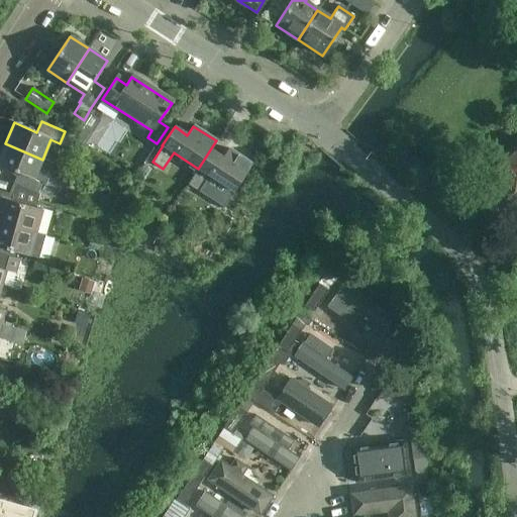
[(87,134),(81,139),(85,144),(90,139),(88,137),(87,134)]
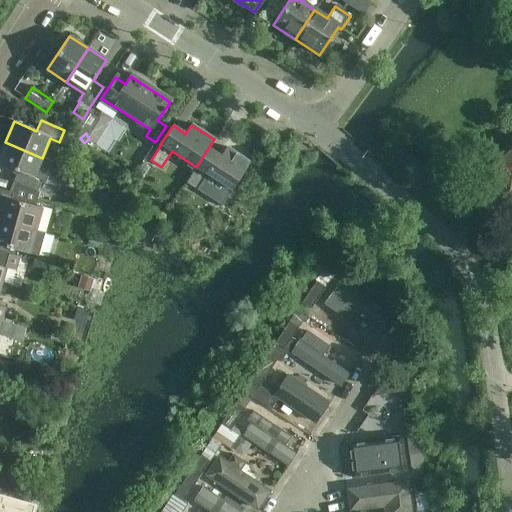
[(196,167),(186,183),(196,190),(221,206),(232,190),(249,163),(226,147),(220,156),(209,149),(214,140),(214,139),(196,167)]
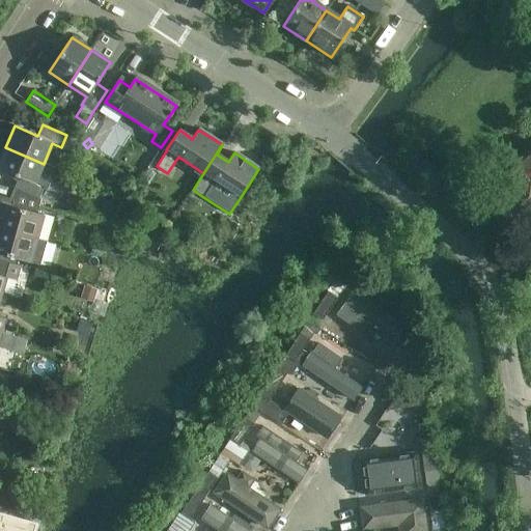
[(5,147),(0,159),(0,169),(20,178),(15,190),(38,199),(43,189),(46,190),(55,168),(44,164),(5,147)]
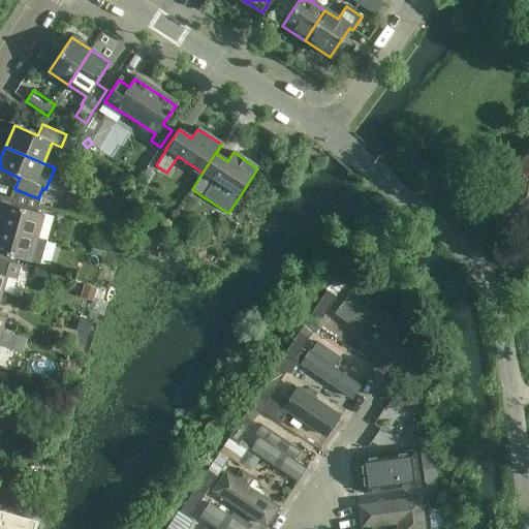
[(528,147),(525,151),(524,154),(504,170),(506,173),(506,176),(511,183),(515,183),(525,195),(528,192),(528,147)]
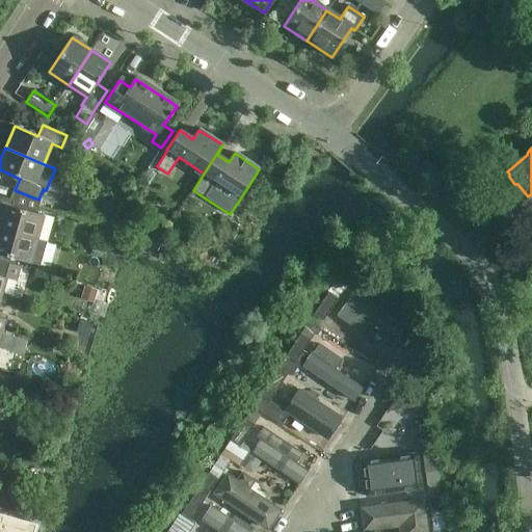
[(0,229),(46,242),(52,218),(11,207),(12,201),(0,196),(0,229)]
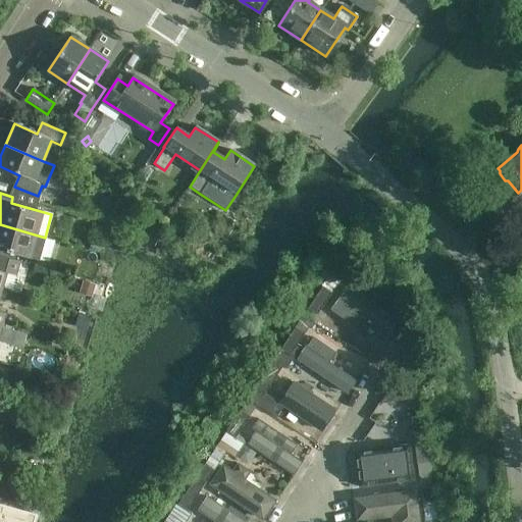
[(0,250),(39,261),(45,238),(0,224),(0,250)]
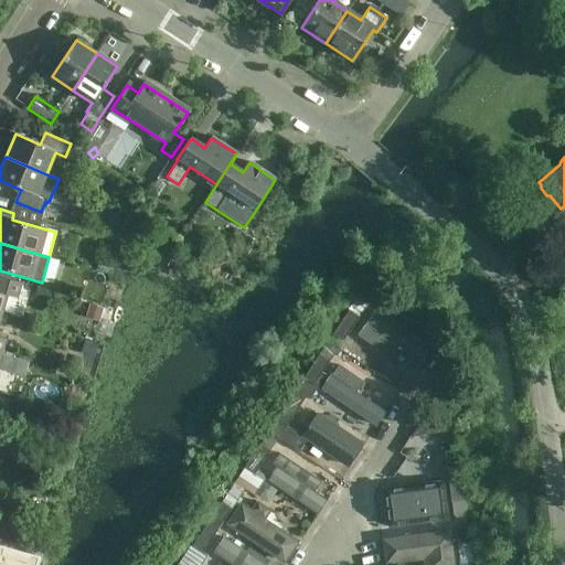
[(0,316),(6,318),(7,312),(2,311),(7,296),(17,298),(21,284),(0,277),(0,316)]
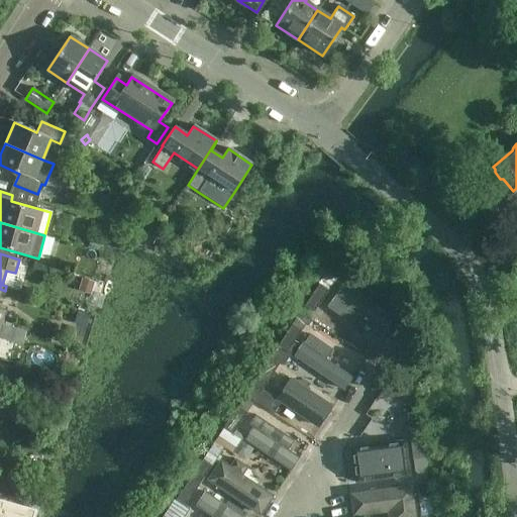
[(318,285),(328,291),(345,264),(336,257),(318,285)]
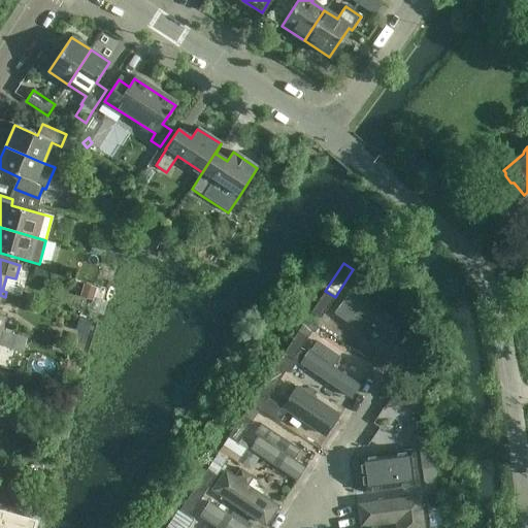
[(84,285),(80,297),(93,301),(96,288),(84,285)]
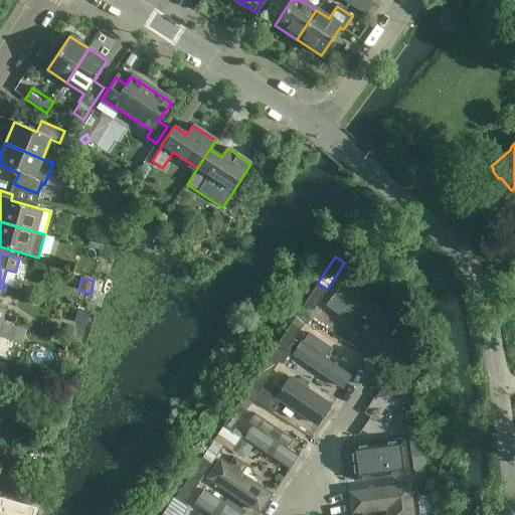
[(327,290),(317,284),(303,305),(313,311),(327,290)]
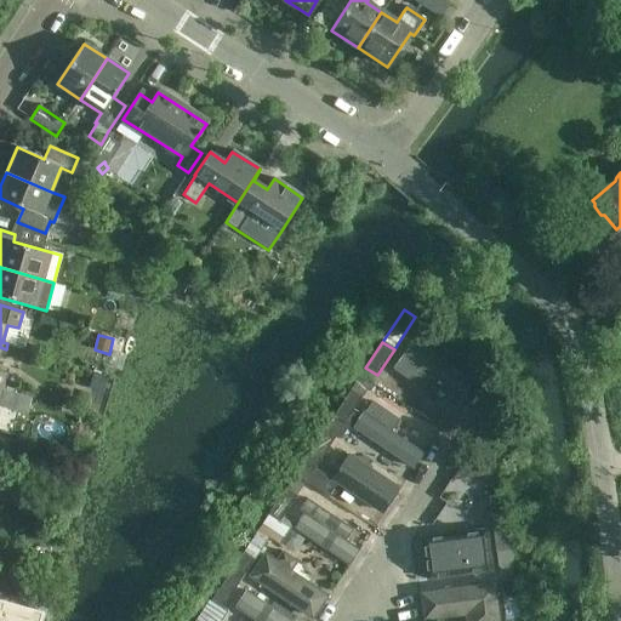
[(396,366),(420,383),(423,386),(431,376),(460,397),(471,382),(416,342),(408,353),(406,352),(396,366)]
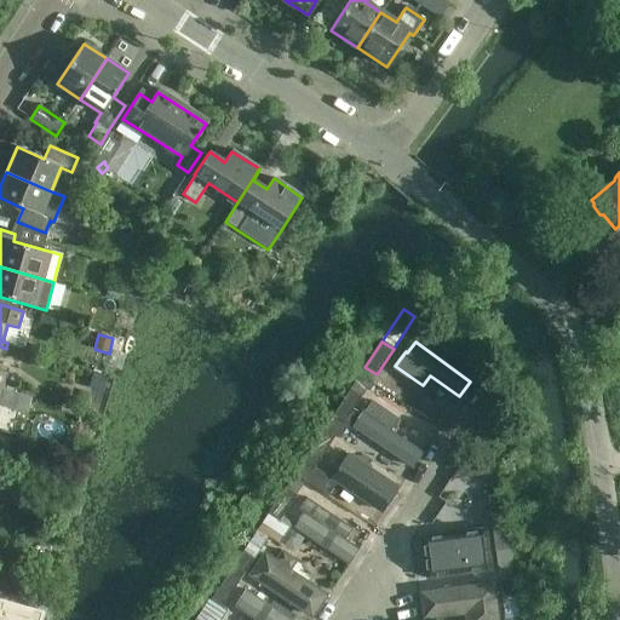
[(92,375),(89,389),(104,392),(107,380),(92,375)]
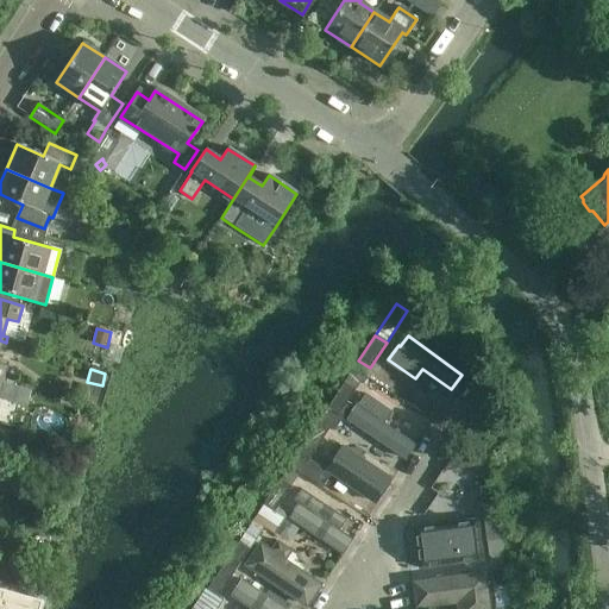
[(355,390),(364,376),(352,369),(344,382),(355,390)]
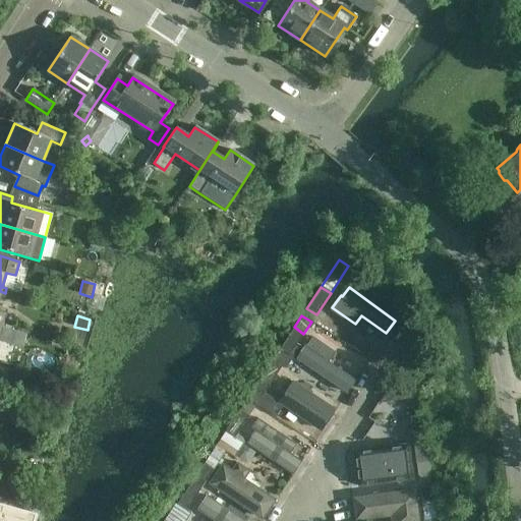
[(280,349),(289,355),(303,334),(294,327),(280,349)]
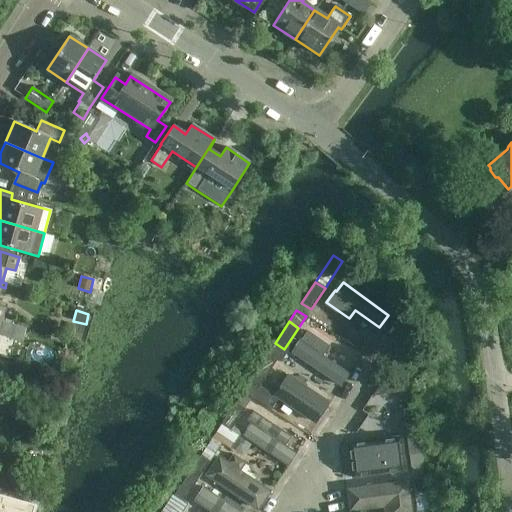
[(292,353),(338,385),(347,373),(322,355),(328,346),(307,332),(292,353)]
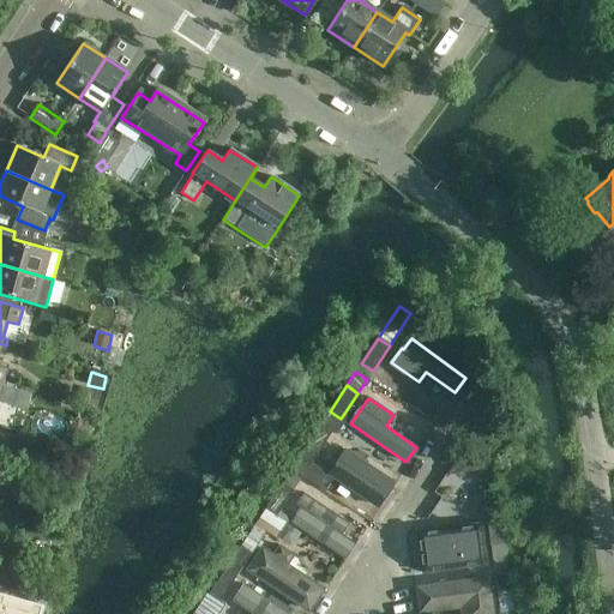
[(306,446),(318,453),(332,432),(320,425),(306,446)]
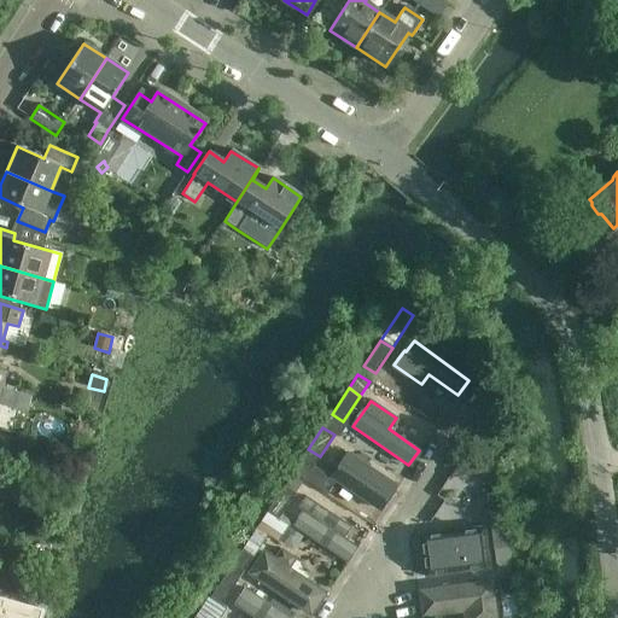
[(308,449),(293,472),(304,479),(313,466),(320,456),(308,449)]
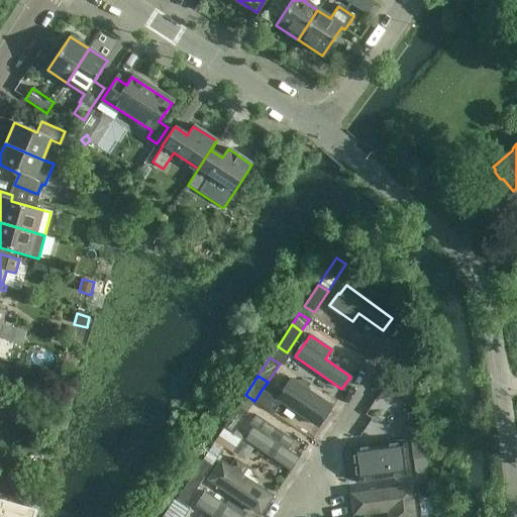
[(332,406),(289,378),(281,390),(275,399),(262,390),(254,401),(274,414),(280,404),(317,429),(332,406)]
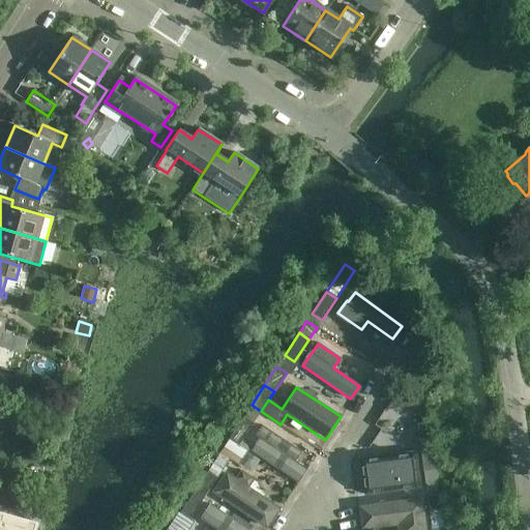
[(253,423),(261,411),(252,405),(243,417),(229,439),(238,445),(253,423)]
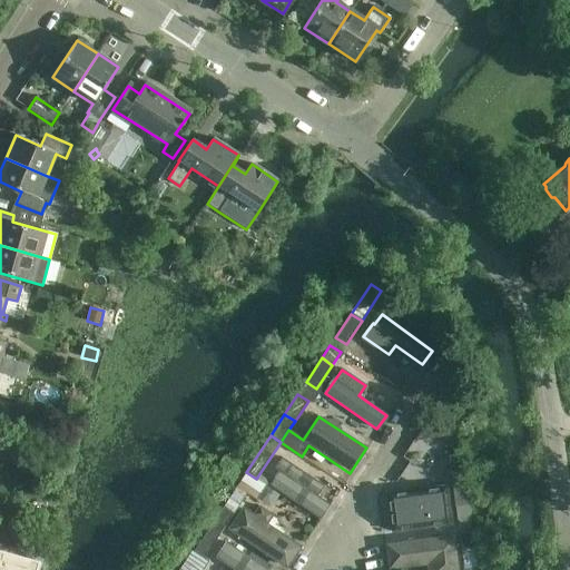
[(450,472),(462,470),(460,454),(448,457),(450,472)]
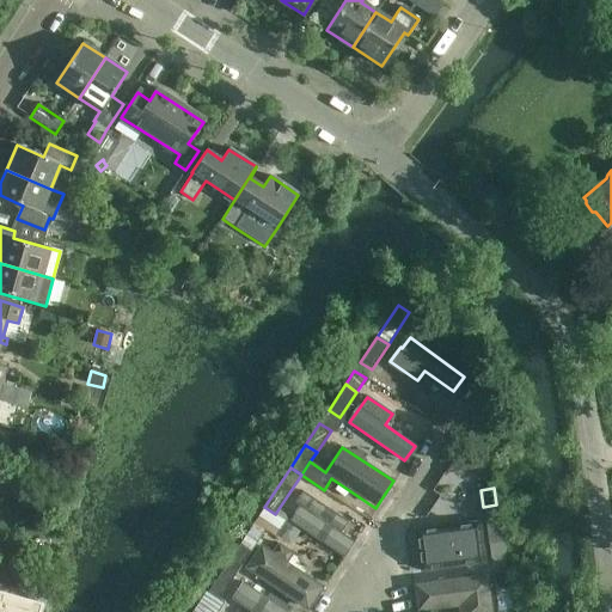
[(342,556),(352,540),(322,520),(329,509),(303,493),(295,503),(301,507),(292,522),(342,556)]
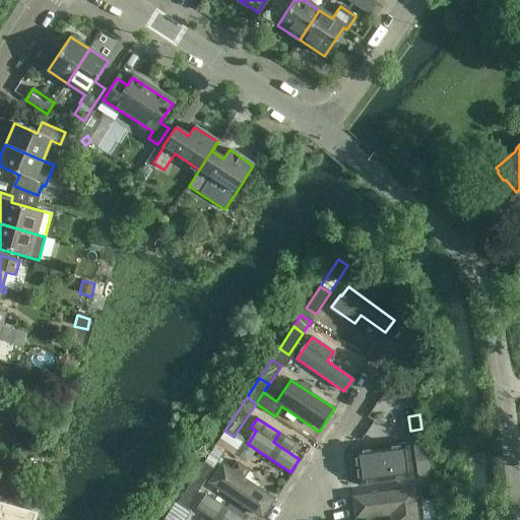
[(421,429),(410,431),(412,443),(424,441),(421,429)]
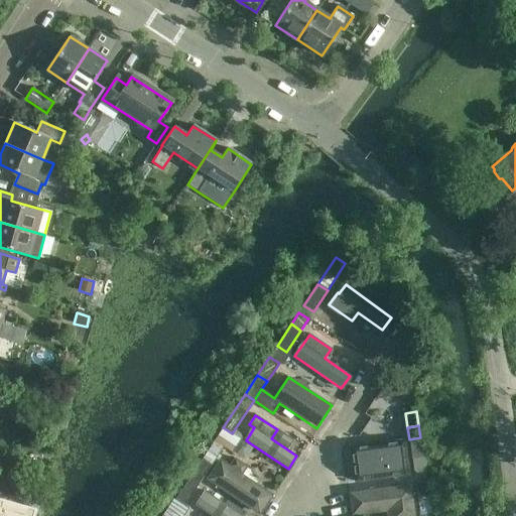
[(420,437),(409,439),(412,459),(422,457),(423,457),(420,437)]
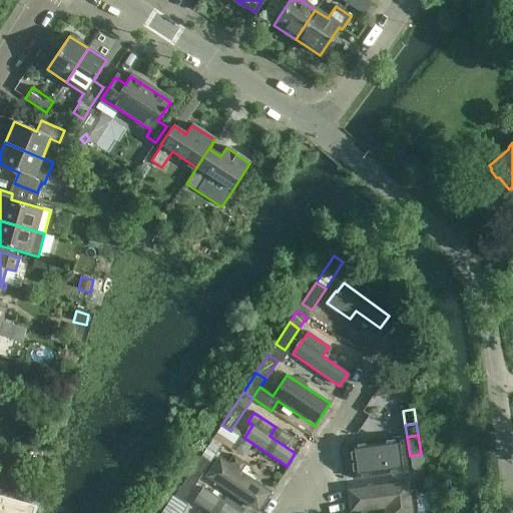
[(420,454),(410,456),(413,480),(424,479),(422,466),(421,454),(420,454)]
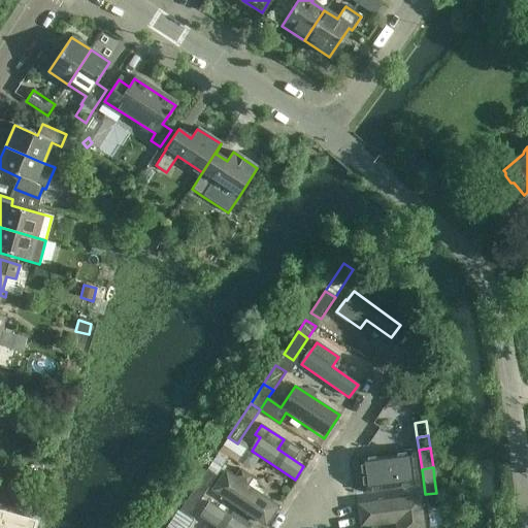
[(198,482),(207,488),(216,475),(205,469),(198,482)]
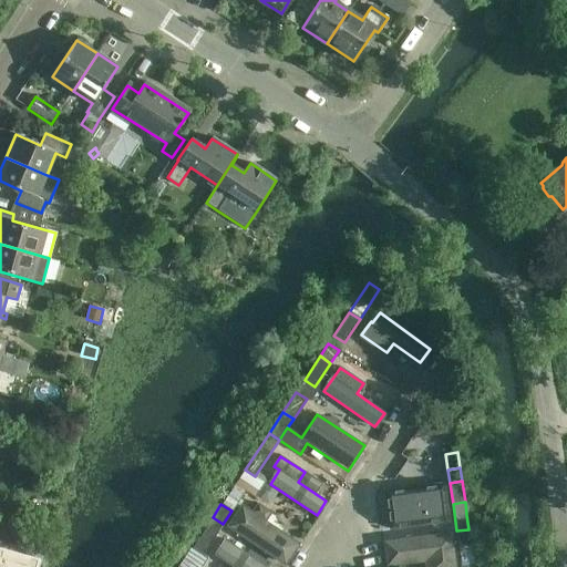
[(264,522),(269,513),(258,504),(251,514),(264,522)]
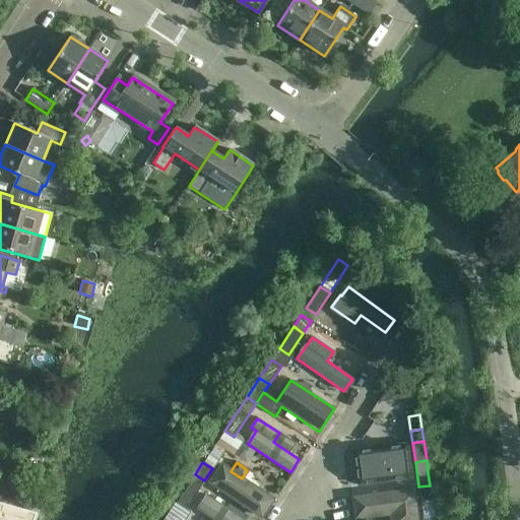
[(272,500),(242,478),(221,465),(209,482),(261,517),(272,500)]
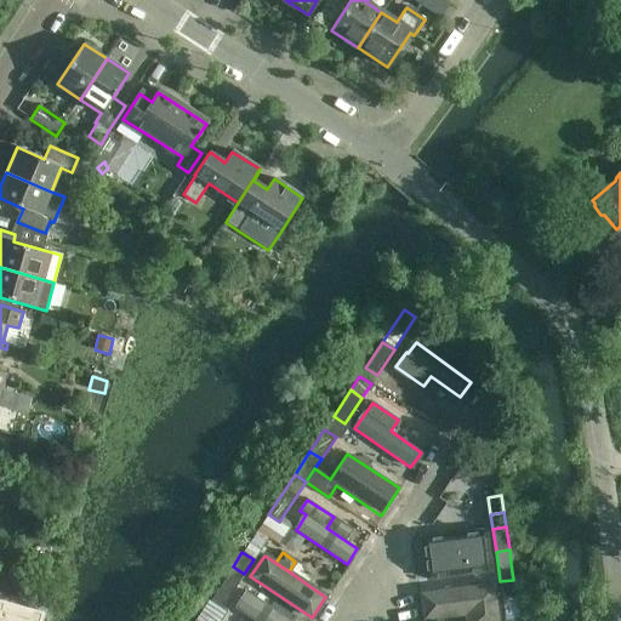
[(239,582),(228,575),(227,575),(197,620),(221,620),(227,613),(222,609),(239,582)]
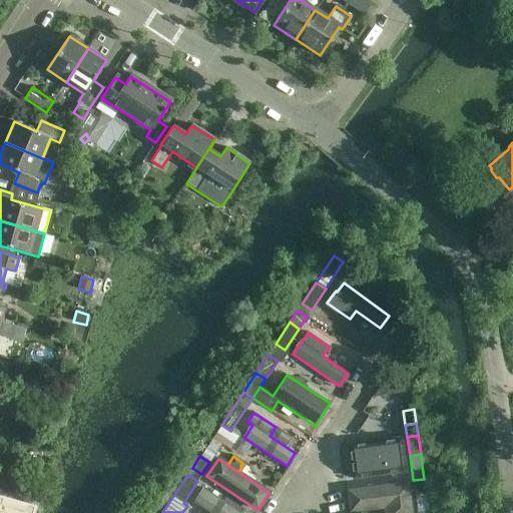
[(415,495),(426,493),(424,479),(413,480),(415,495)]
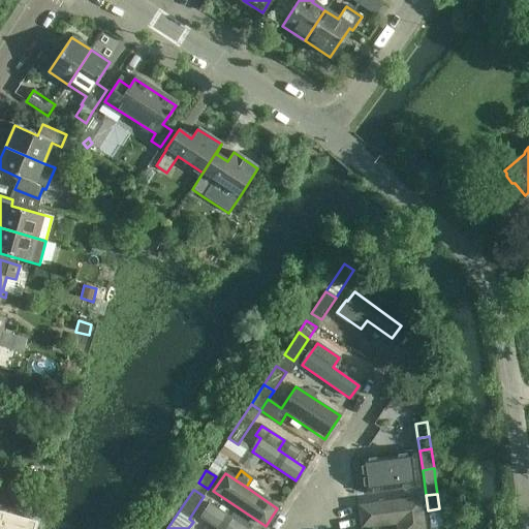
[(424,528),(421,500),(419,498),(359,506),(361,528),(397,523),(397,528),(424,528)]
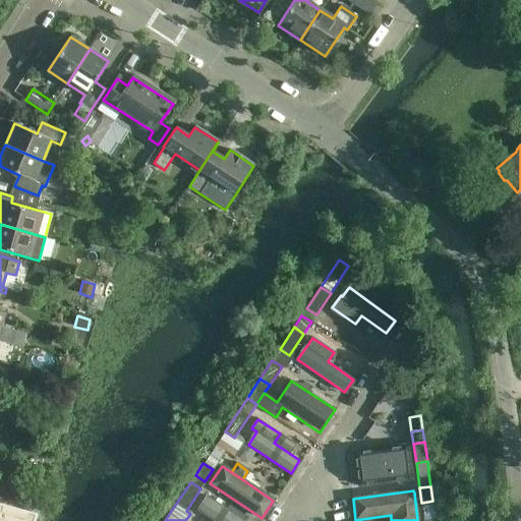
[(243,520),(206,496),(197,510),(214,520),(243,520)]
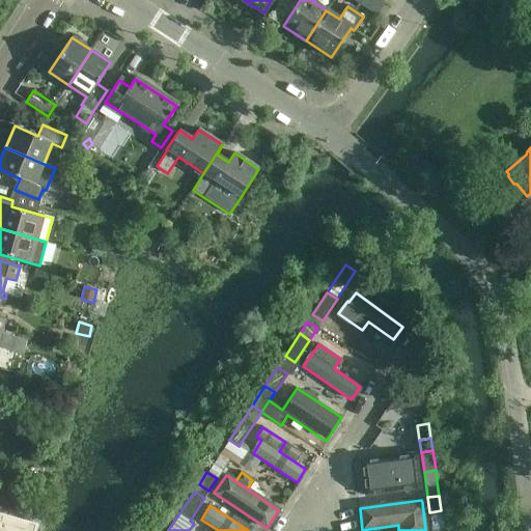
[(441,510),(429,512),(431,529),(443,527),(441,510)]
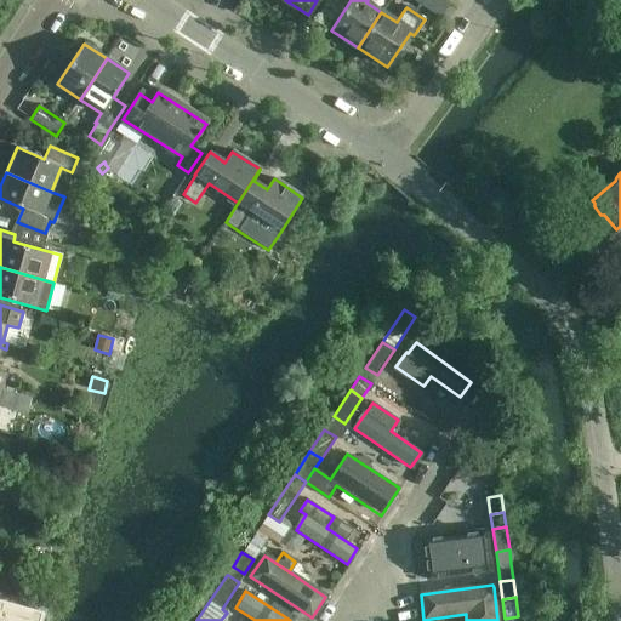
[(0,602),(0,620),(36,620),(40,614),(0,602)]
